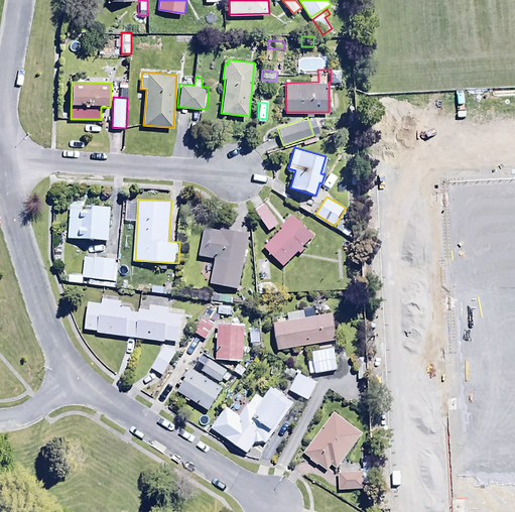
[(110,241),(111,207),(71,206),(70,240),(110,241)]
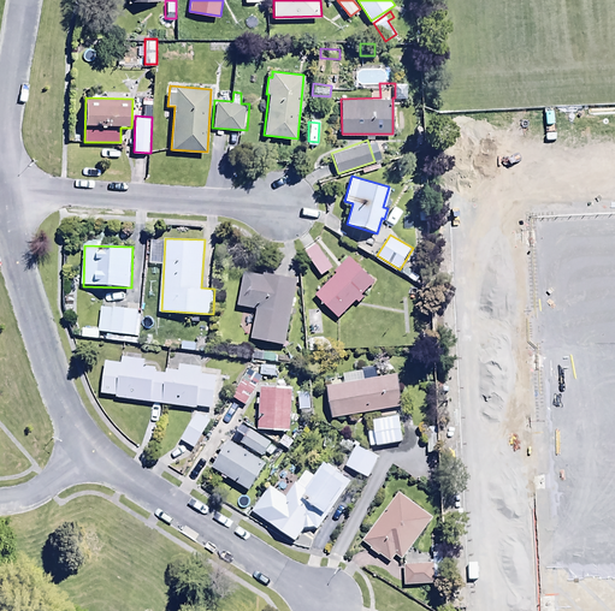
[(315,292),(338,318),(358,300),(360,302),(366,296),(364,295),(377,283),(350,254),(335,268),(338,271),(315,292)]
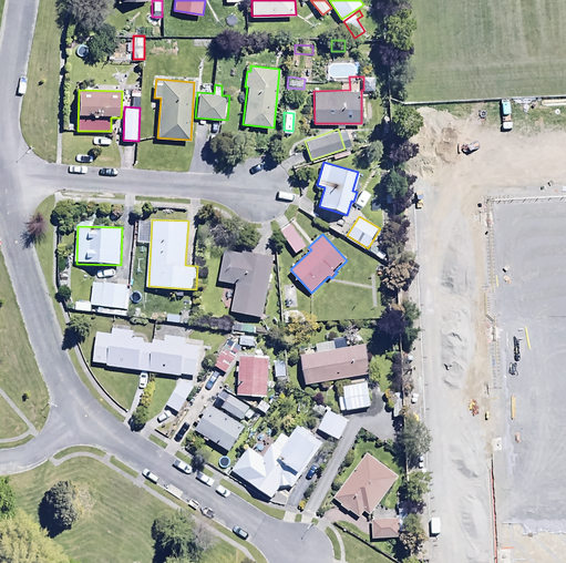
[(264,318),(274,257),(226,249),(220,283),(237,285),(232,313),(264,318)]
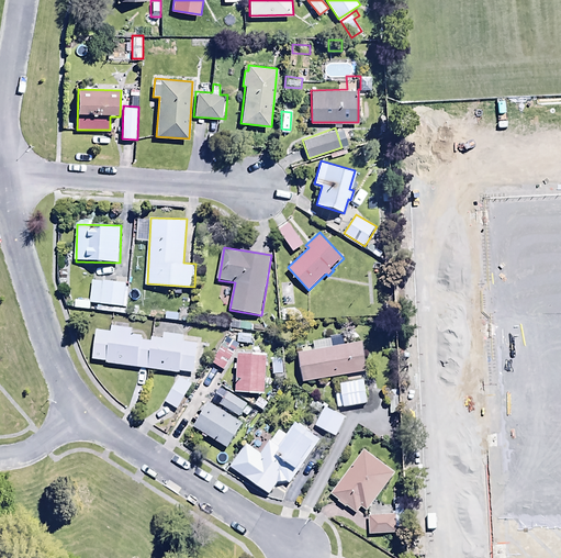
[(116,280),(93,278),(90,309),(127,311),(130,285),(125,285),(126,276),(116,275),(116,280)]
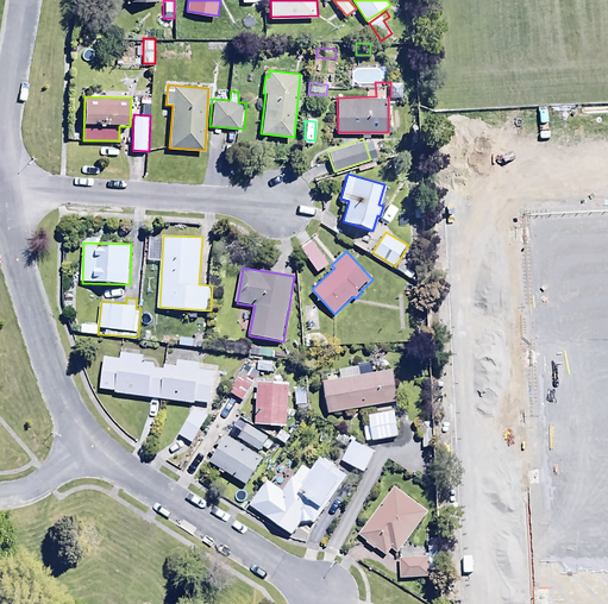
[(251,344),(250,353),(274,356),(275,346),(251,344)]
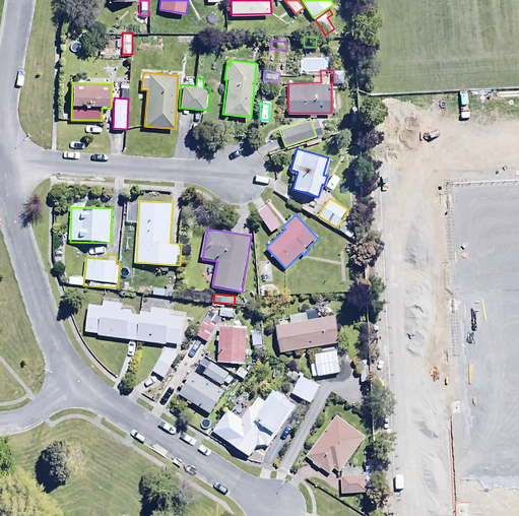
[(99,332),(99,335),(167,344),(168,342),(182,343),(185,316),(170,314),(171,309),(153,306),(153,312),(141,310),(141,315),(132,314),(133,310),(121,308),(122,301),(104,299),(103,306),(88,304),(85,330),(99,332)]
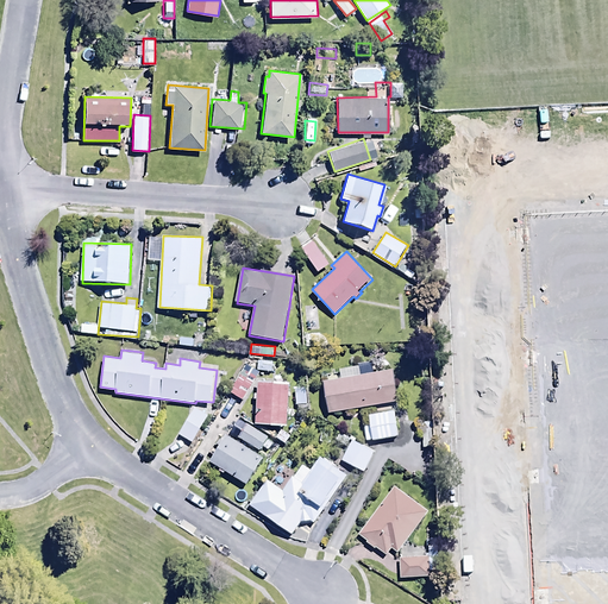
[(251,357),(250,367),(274,371),(275,360),(251,357)]
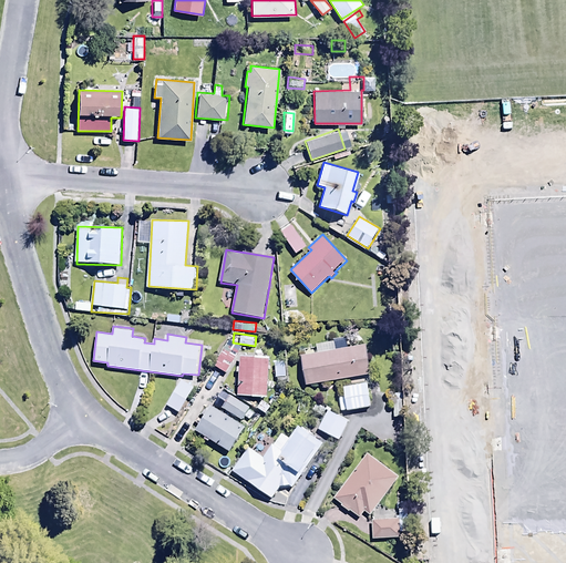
[(301,355),(306,384),(374,372),(370,343),(349,346),(347,336),(308,343),(309,352),(301,355)]
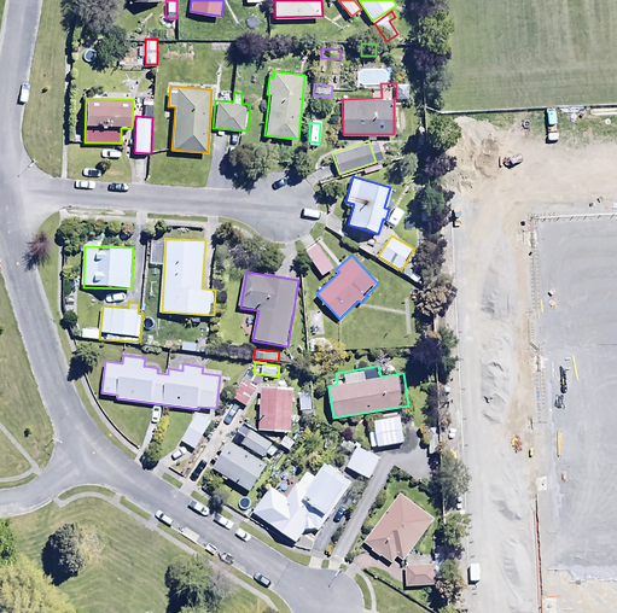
[(232,400),(244,407),(256,387),(260,390),(263,383),(248,373),(232,400)]
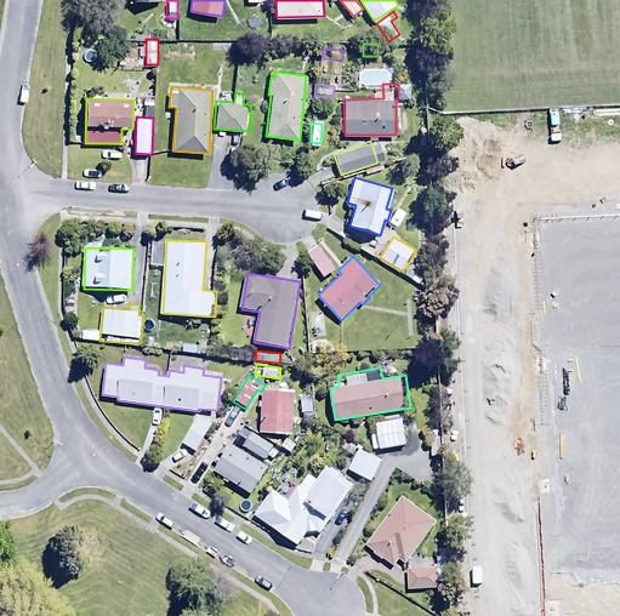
[(261,432),(293,434),(295,391),(263,388),(261,432)]
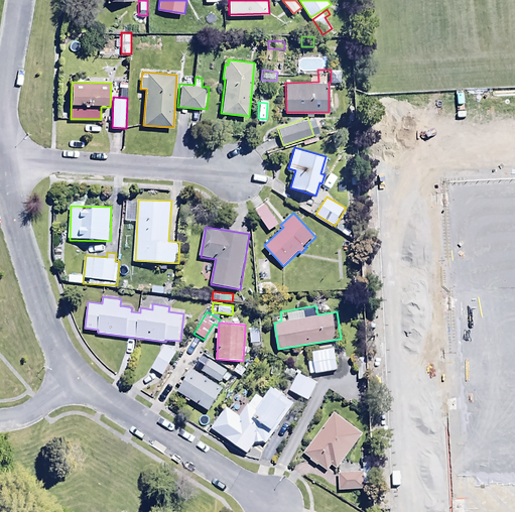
[(251,326),(252,343),(261,342),(260,326),(251,326)]
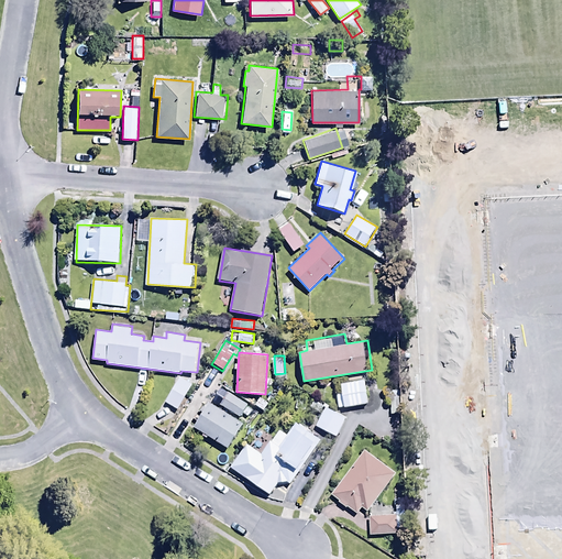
[(180,375),(166,401),(180,408),(195,383),(180,375)]
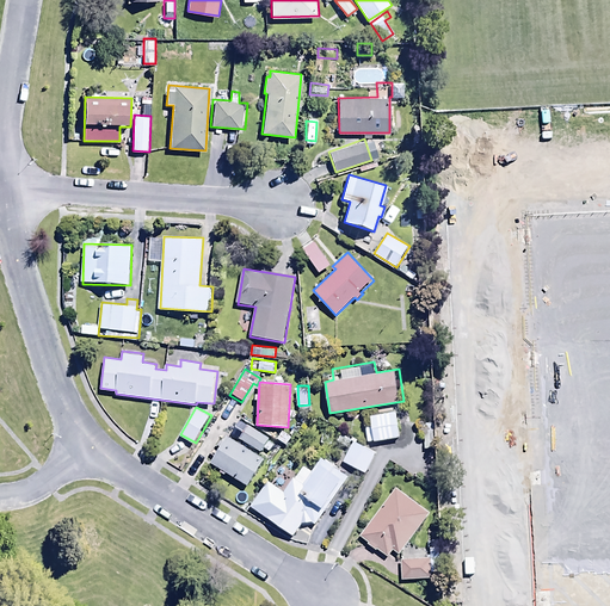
[(242,439),(251,426),(230,413),(228,415),(222,410),(211,427),(220,433),(222,430),(241,441),(242,439)]
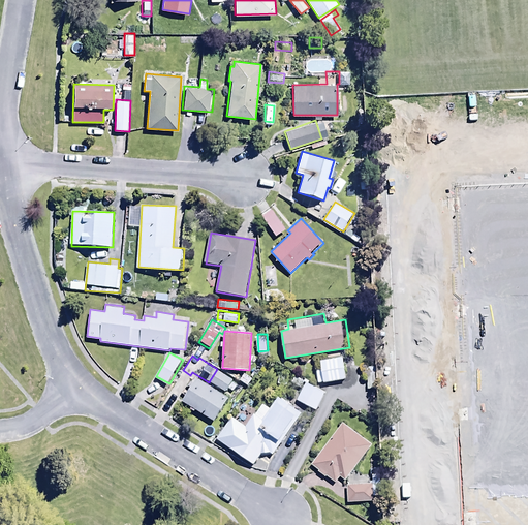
[(318,381),(346,378),(343,357),(320,360),(321,368),(317,369),(318,381)]
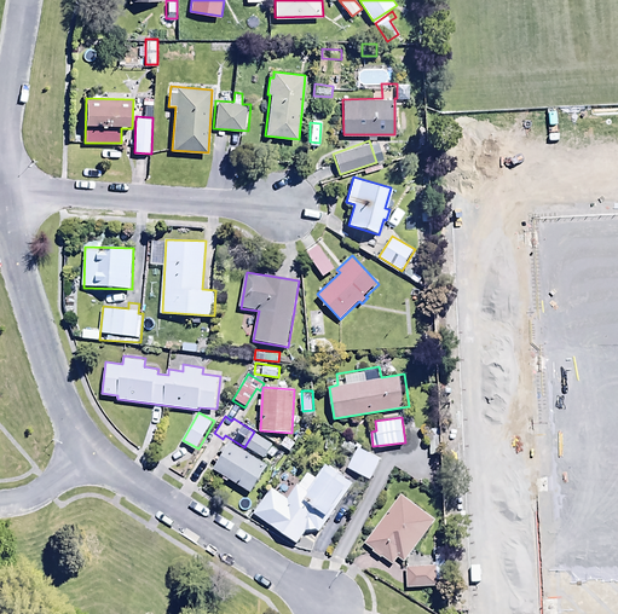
[(254,432),(246,445),(264,457),(272,444),(254,432)]
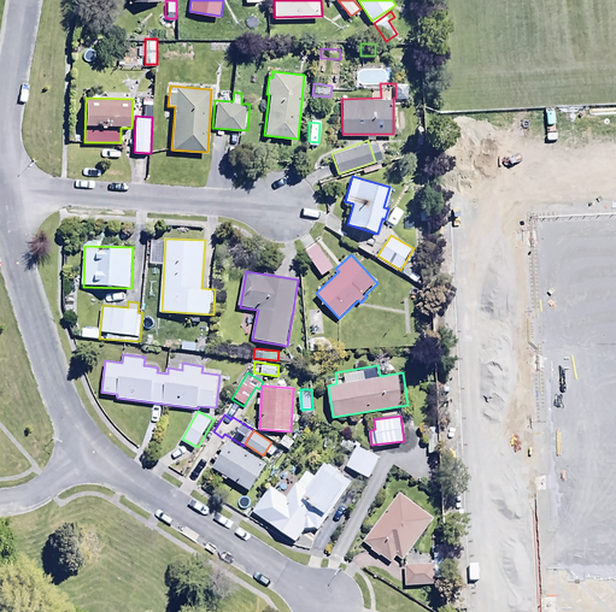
[(285,434),(281,442),(289,447),(286,453),(292,457),(299,442),(285,434)]
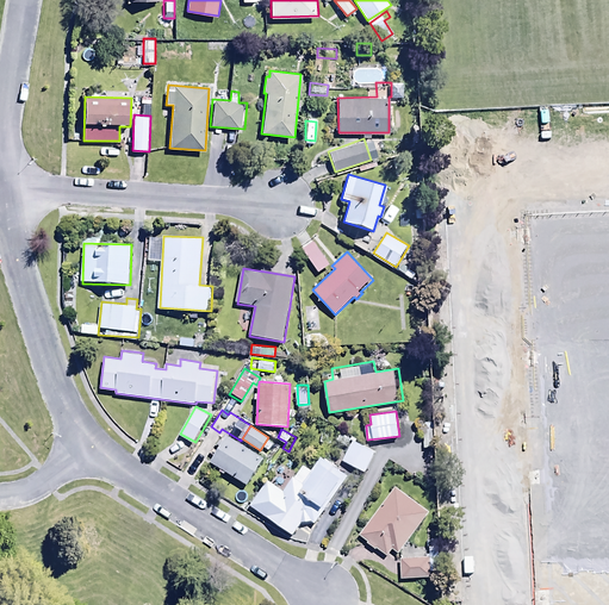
[(263,457),(228,435),(210,463),(246,486),(263,457)]
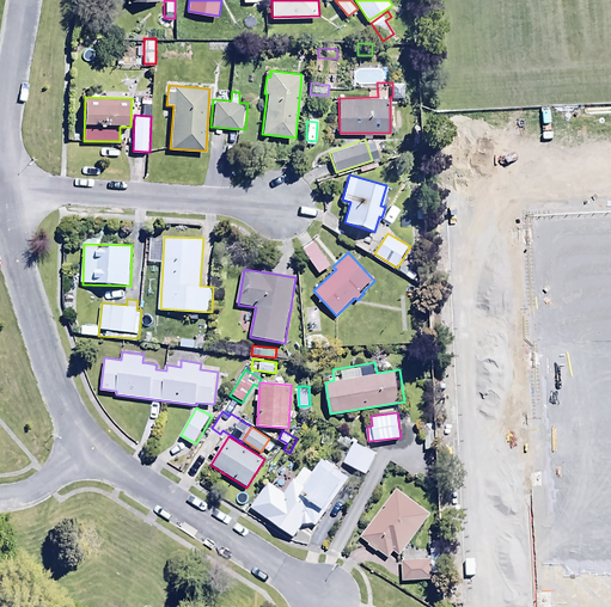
[(355,439),(343,461),(367,473),(378,451),(355,439)]
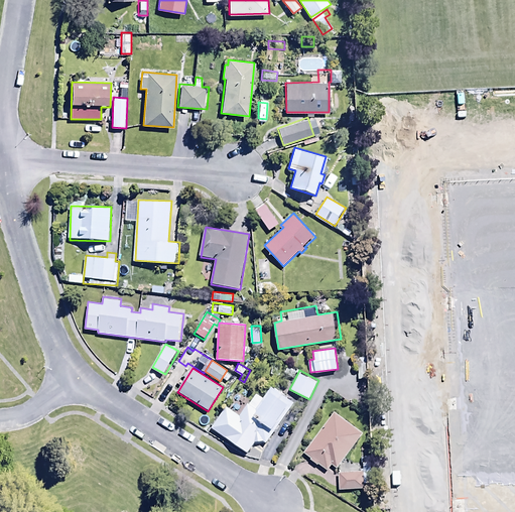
[(226,406),(212,426),(248,453),(259,437),(266,442),(294,402),(272,387),(264,397),(256,391),(239,416),(226,406)]
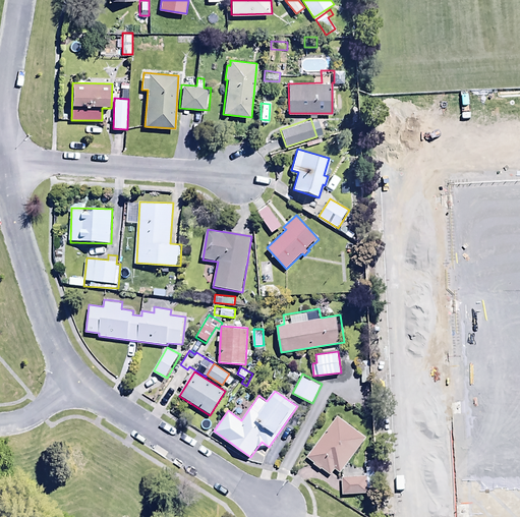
[(367,438),(338,415),(307,456),(314,461),(312,463),(321,469),(322,468),(331,475),(336,469),(341,473),(367,438)]
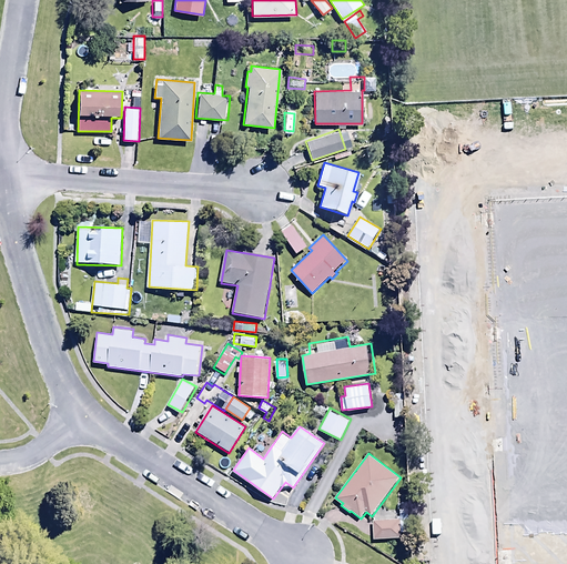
[(401,517),(373,519),(374,540),(402,539),(401,517)]
